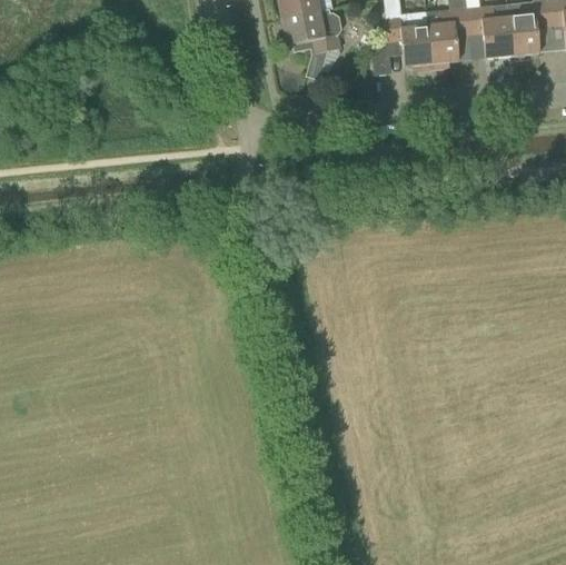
[(278,0),(283,18),(330,9),(333,8),(330,0),(278,0)]
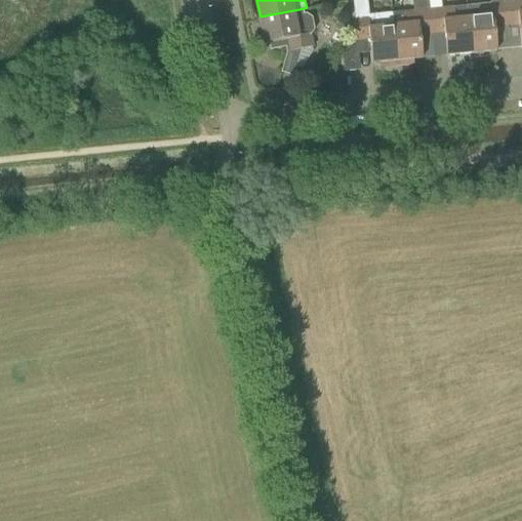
[(400,64),(394,10),(371,12),(370,0),(354,0),(356,13),(356,15),(359,39),(371,38),(373,62),(383,61),(383,66),(400,64)]
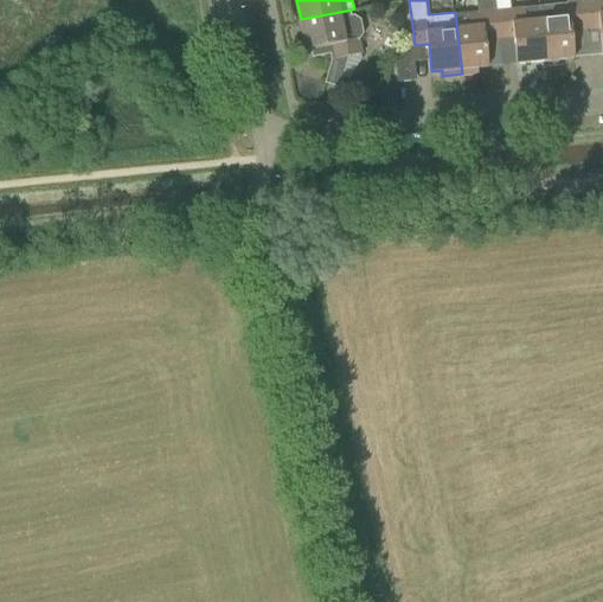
[(498,10),(499,10),(498,0),(479,0),(480,10),(455,12),(462,74),(481,71),(480,65),(489,65),(487,38),(501,37),(498,10)]
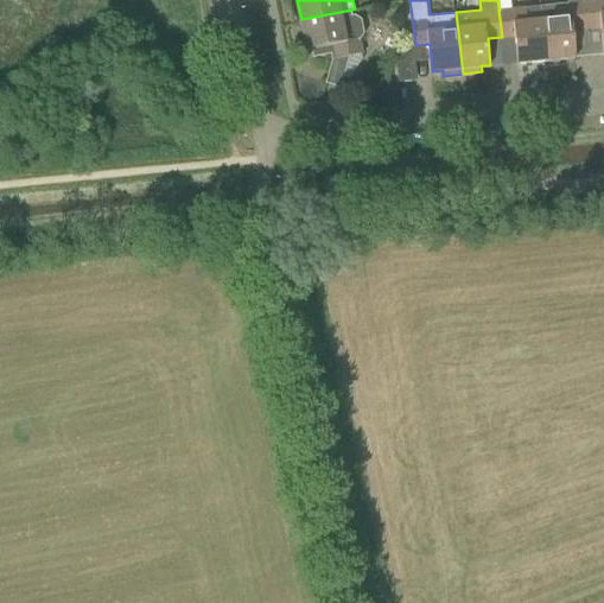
[(589,29),(585,0),(570,0),(570,1),(542,4),(548,59),(577,56),(574,30),(589,29)]
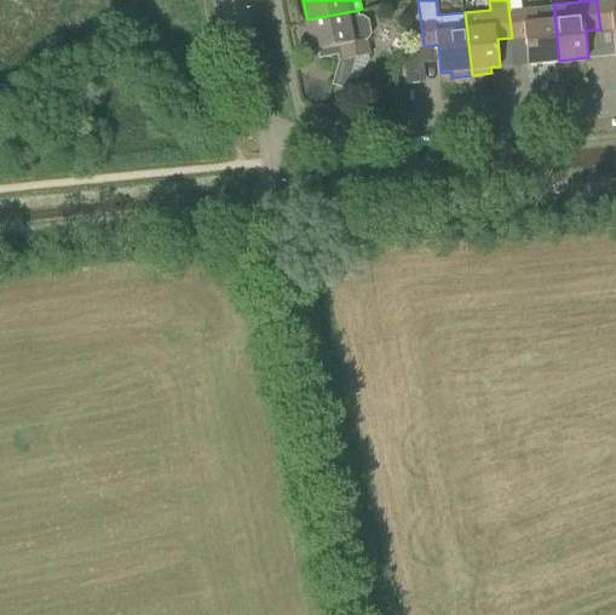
[(597,0),(600,29),(615,28),(615,0),(597,0)]
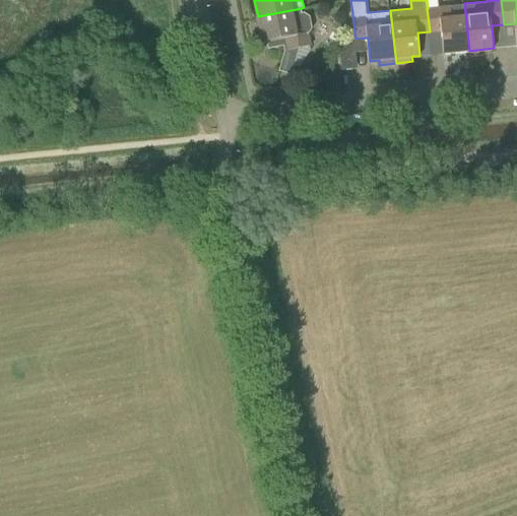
[(444,53),(469,51),(464,3),(428,8),(427,8),(430,31),(442,30),(444,53)]
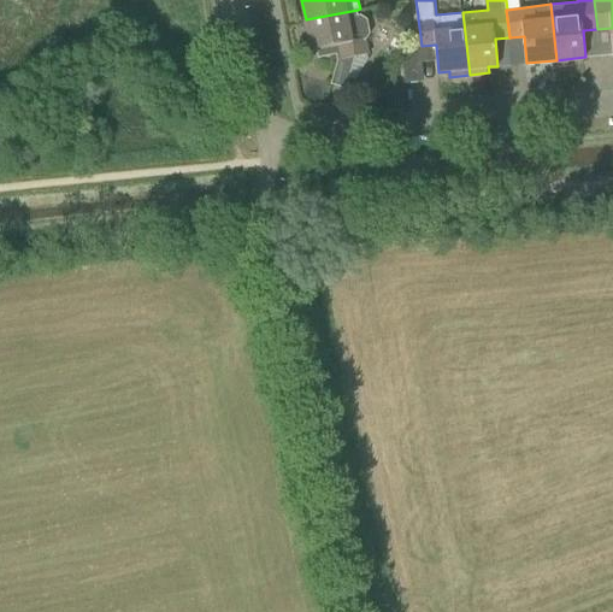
[(359,13),(358,10),(306,19),(312,48),(337,43),(341,57),(369,52),(366,37),(367,37),(371,33),(369,18),(361,13),(359,13)]
